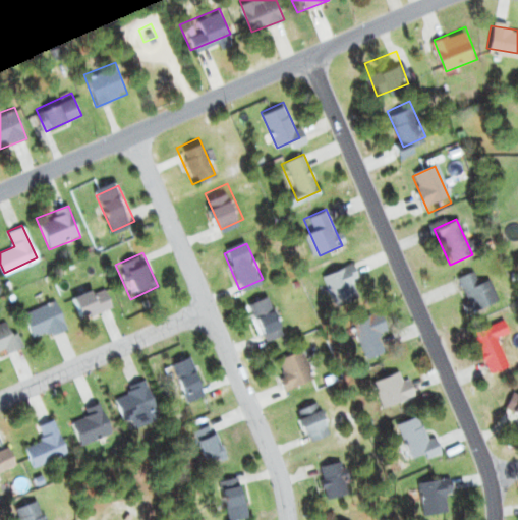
[(344,263),(360,299),(338,309),(322,273),(344,263)]
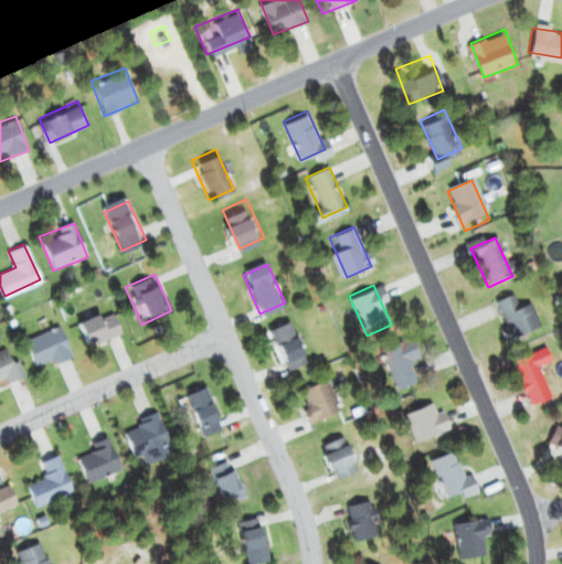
[(522,290),(540,330),(516,341),(498,301),(522,290)]
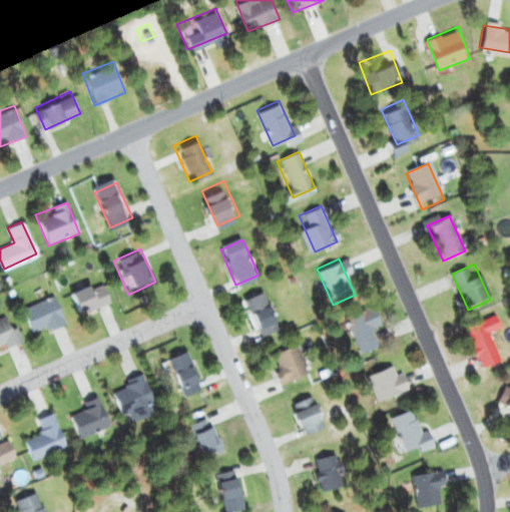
[(82,294),(100,285),(109,302),(91,311),(82,294)]
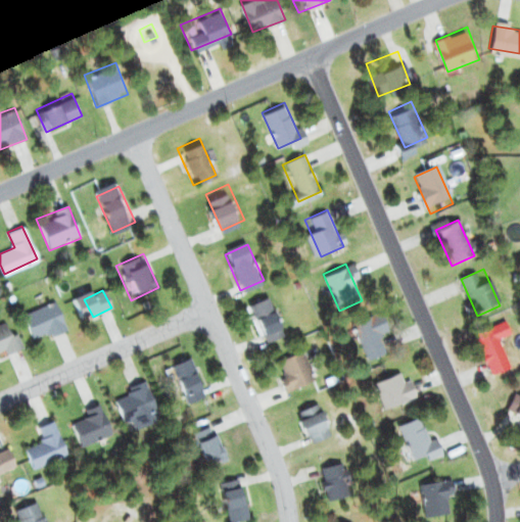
[(24,309),(35,337),(69,322),(57,294),(24,309)]
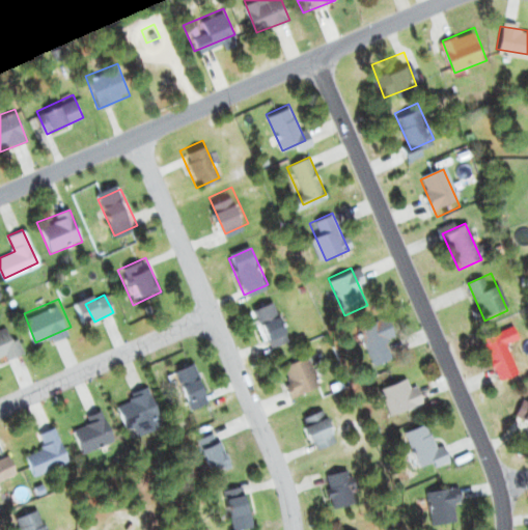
[(273,302),(289,338),(267,349),(250,312),(273,302)]
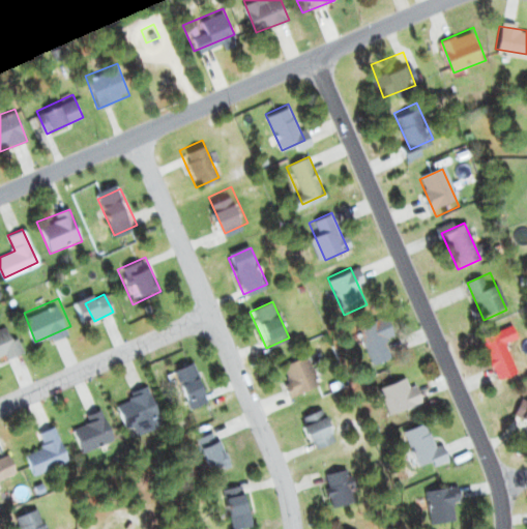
[(0,355),(24,345),(12,320),(0,325),(0,355)]
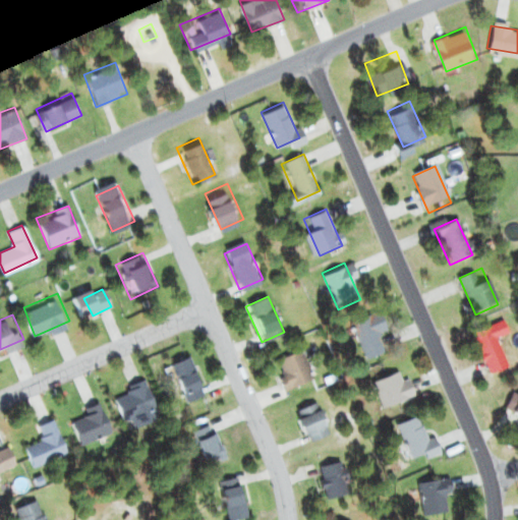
[(376,318),(392,354),(369,364),(353,328),(376,318)]
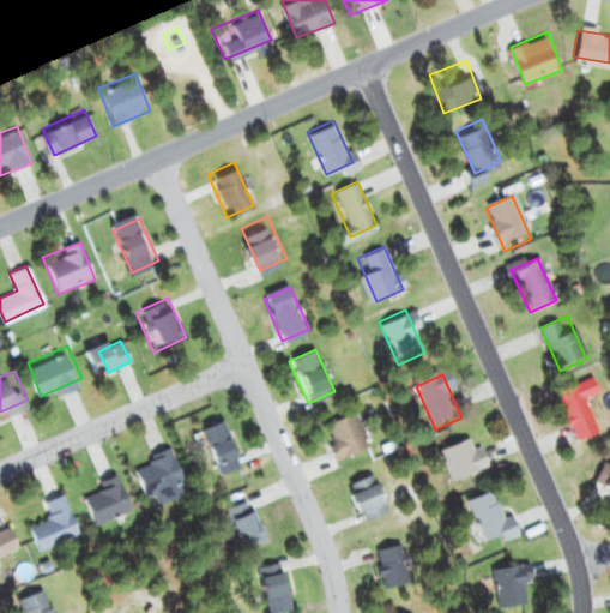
[(581,389),(601,432),(574,444),(555,401),(581,389)]
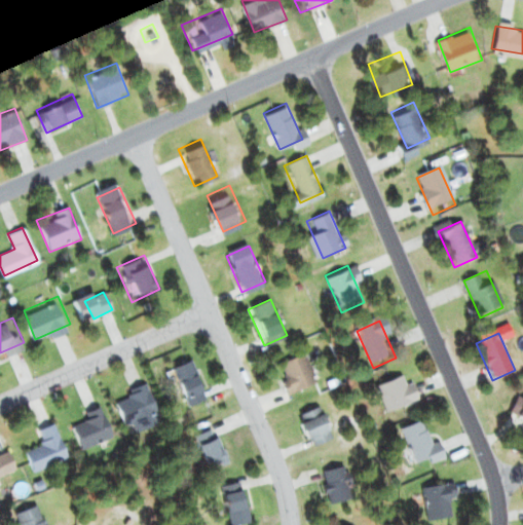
[(320,381),(287,392),(275,360),(308,348),(320,381)]
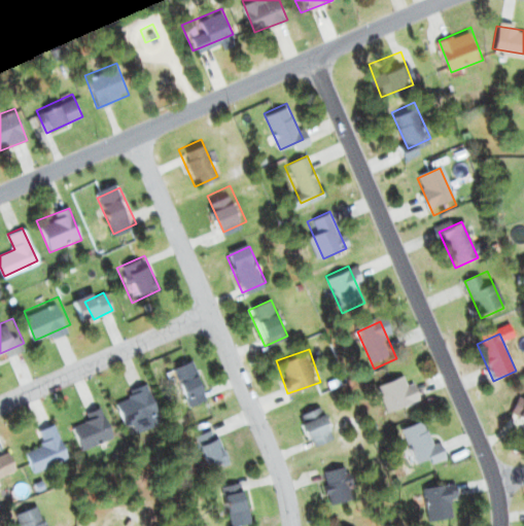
[(200,361),(172,374),(187,409),(215,395),(200,361)]
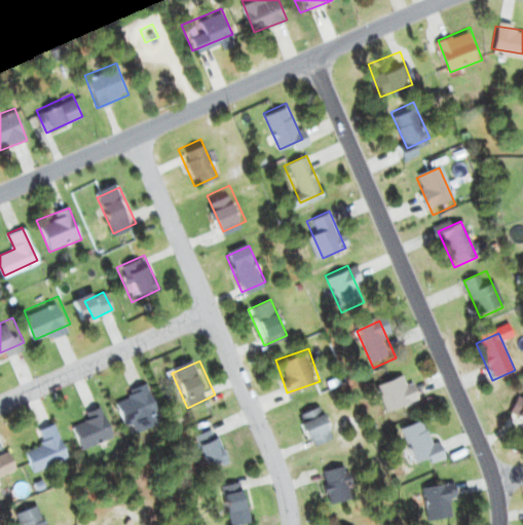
[(419,404),(386,415),(375,382),(408,371),(419,404)]
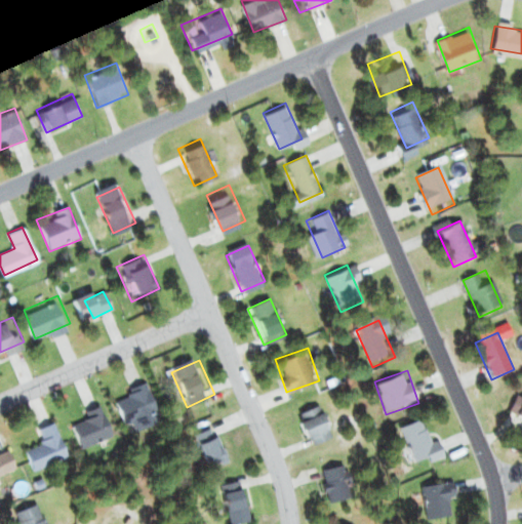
[(118,396),(131,424),(165,407),(152,379),(118,396)]
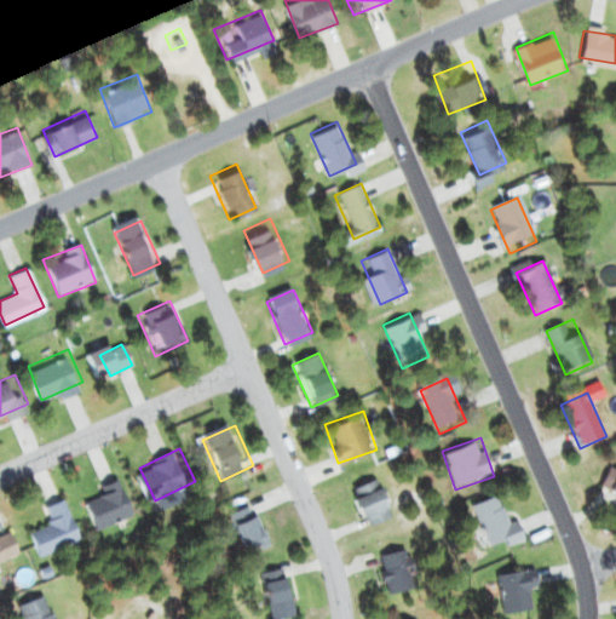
[(615,469),(612,468),(603,489),(615,494),(615,469)]
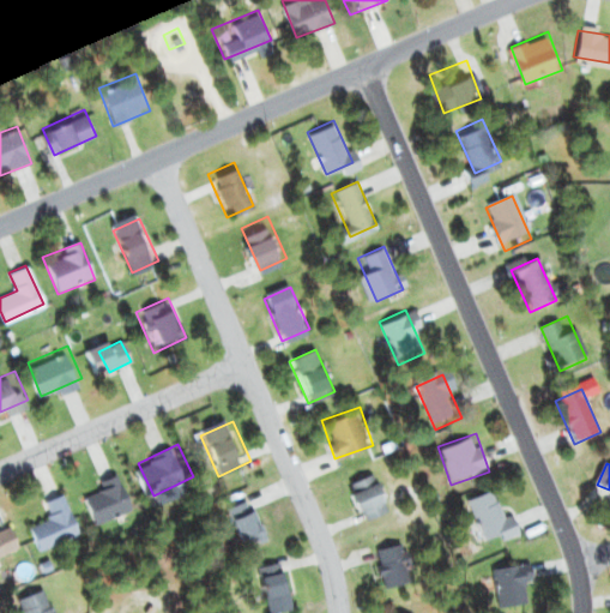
[(82,488),(97,520),(137,500),(121,469),(82,488)]
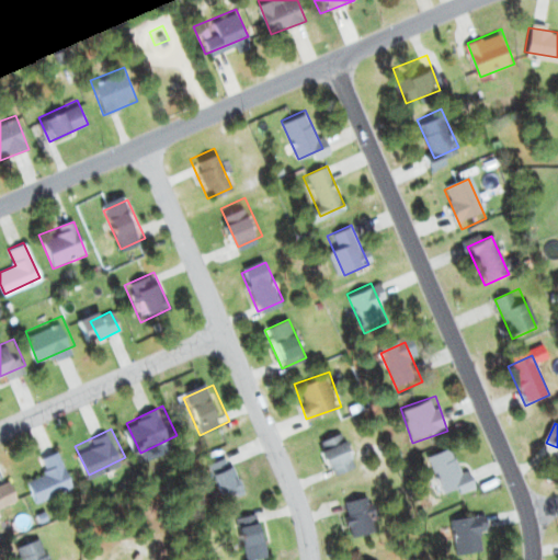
[(359,469),(323,481),(311,446),(346,434),(359,469)]
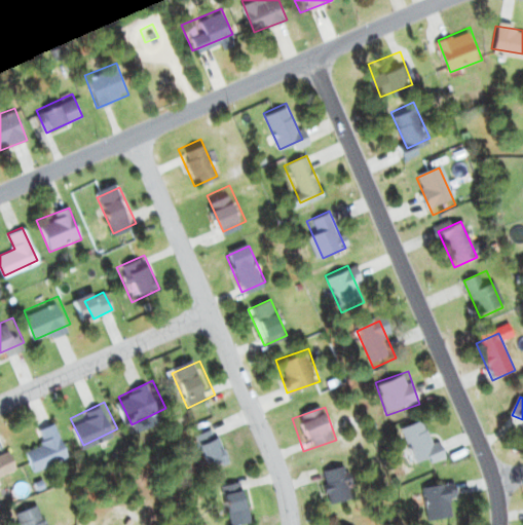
[(25,455),(35,476),(73,457),(55,421),(41,428),(44,446),(25,455)]
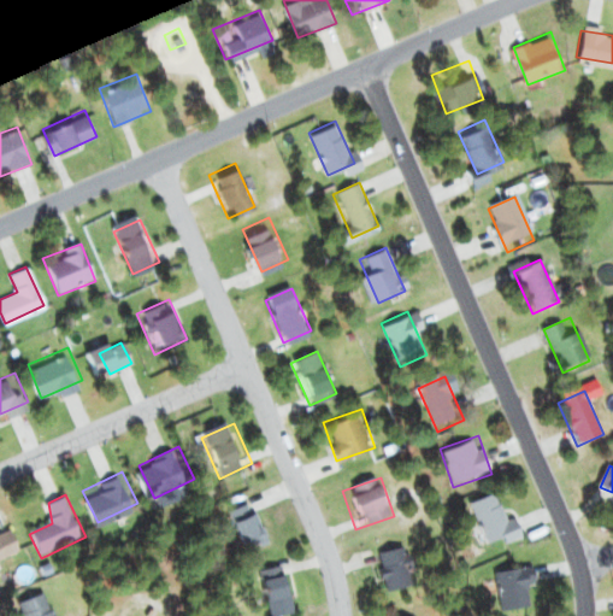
[(517,533),(478,546),(465,509),(504,496),(517,533)]
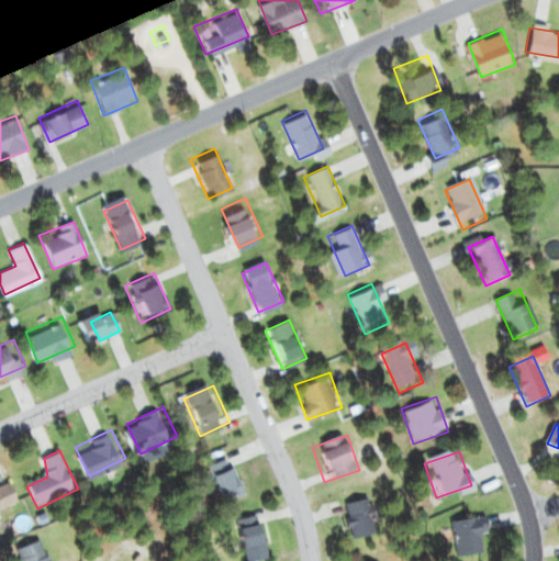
[(231,453),(247,490),(231,496),(214,460),(231,453)]
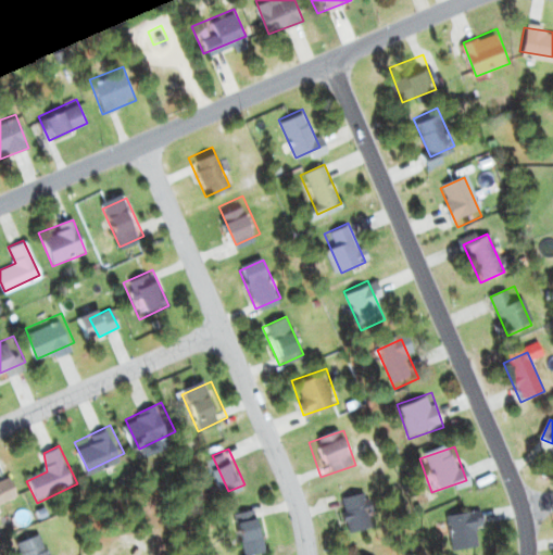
[(0,503),(19,494),(8,468),(0,471),(0,503)]
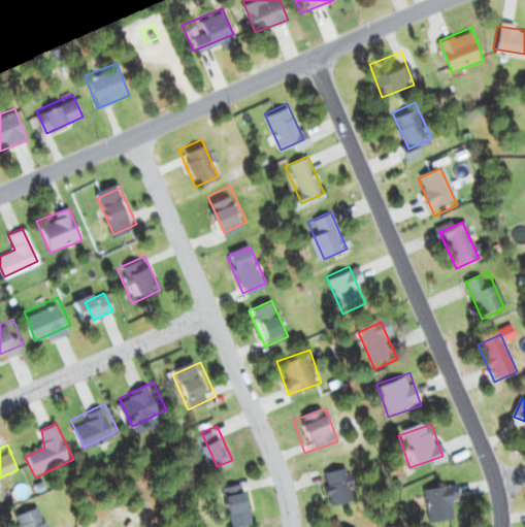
[(350,463),(355,502),(330,506),(325,467),(350,463)]
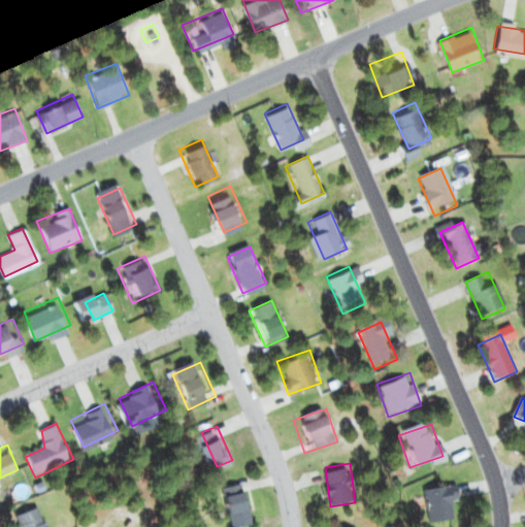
[(460,513),(427,522),(418,488),(452,480),(460,513)]
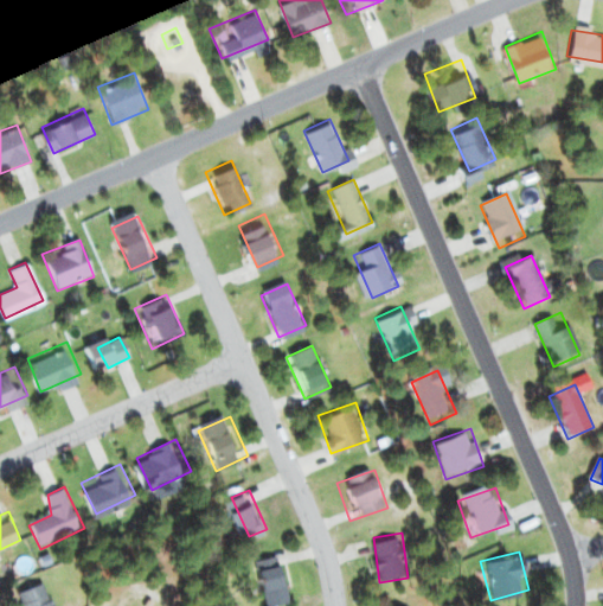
[(277,560),(297,601),(288,605),(268,605),(251,572),(277,560)]
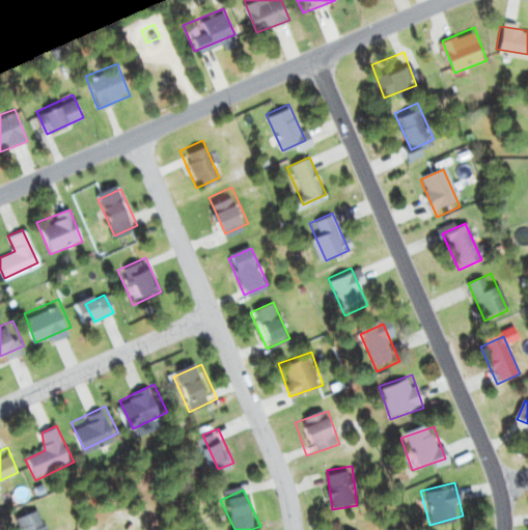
[(14,529),(7,513),(40,500),(53,529),(14,529)]
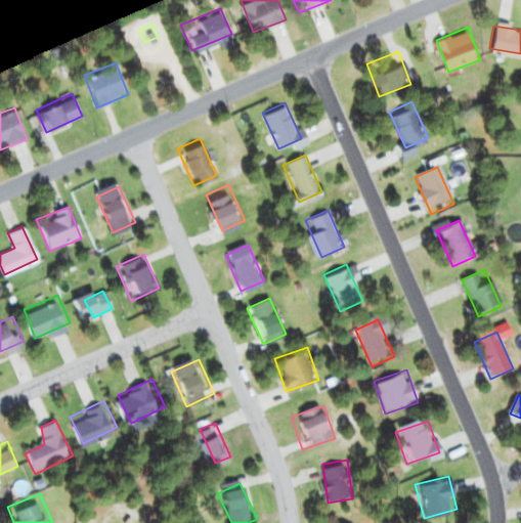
All buildings are outlined.
